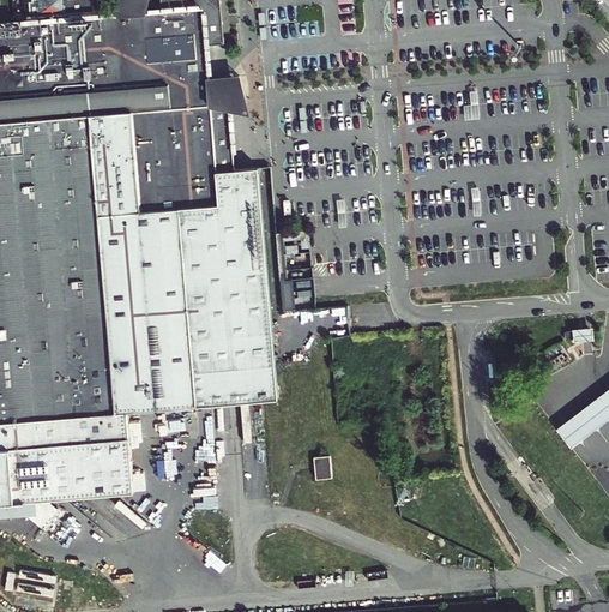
[(0,508),(40,504),(77,501),(96,499),(136,496),(131,448),(128,415),(193,409),(278,401),(267,270),(259,169),(234,172),(230,129),(228,106),(240,105),(239,95),(237,79),(207,83),(204,47),(200,10),(163,13),(146,15),(150,0),(116,0),(118,18),(104,19),(103,0),(38,0),(25,1),(28,27),(0,29),(0,508)]
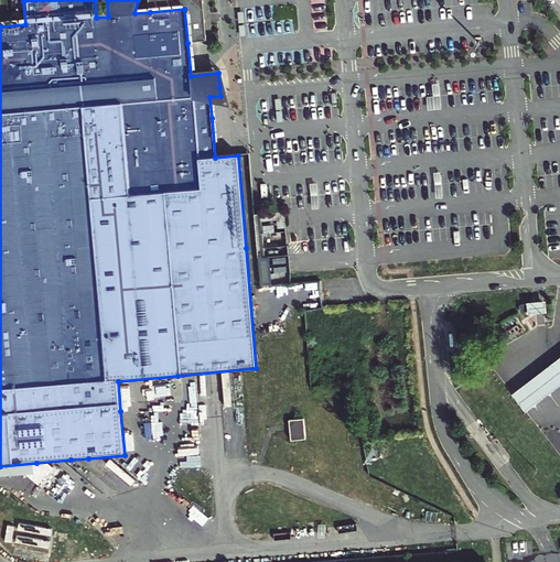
[(149,0),(150,12),(184,9),(187,43),(208,42),(204,0),(149,0)]
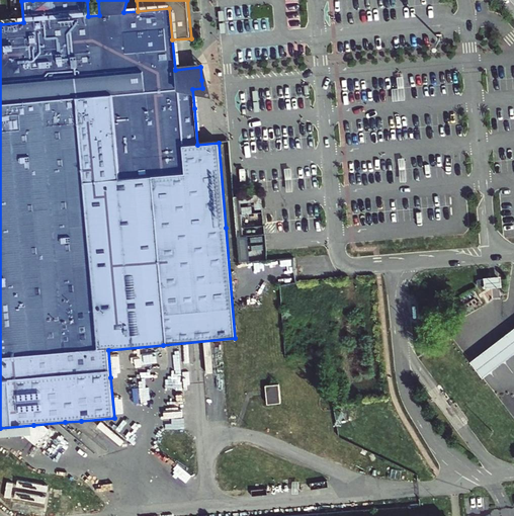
[(485,275),(485,278),(491,277),(491,283),(486,284),(486,286),(492,285),(503,284),(502,274),(491,275),(485,275)]
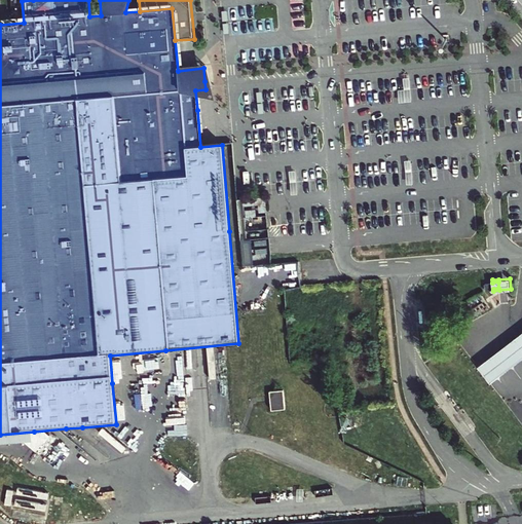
[(484,386),(521,357),(521,332),(473,371),(484,386)]
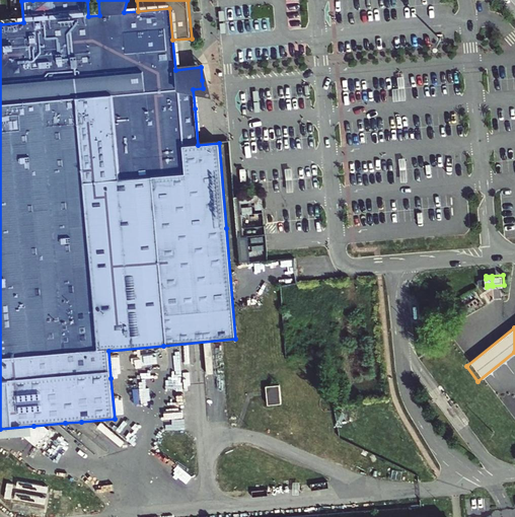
[(265,386),(267,405),(280,404),(278,385),(265,386)]
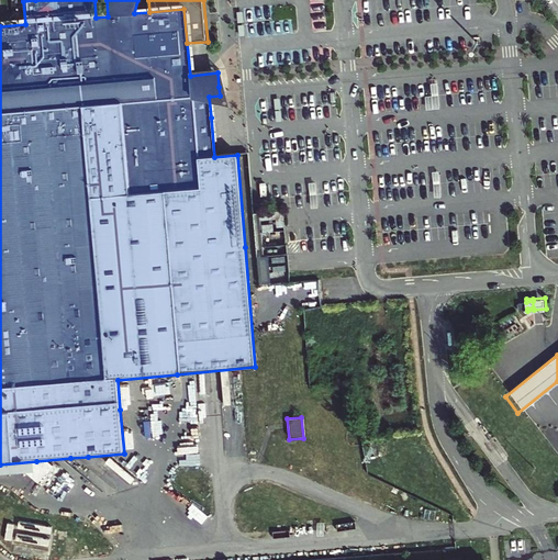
[(3,538),(47,548),(51,530),(8,521),(3,538)]
